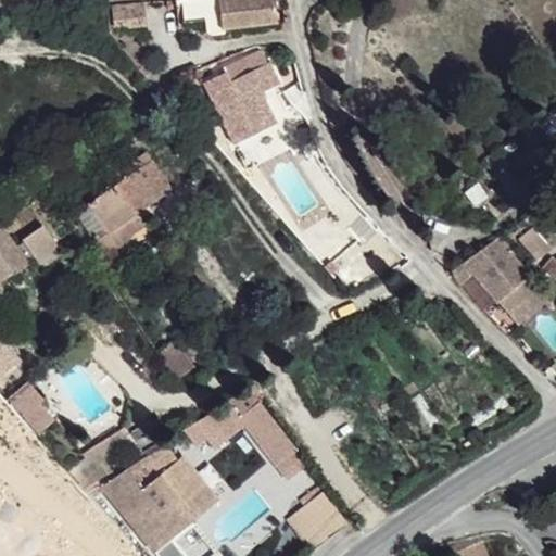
[(175,0),(176,5),(182,4),(184,21),(205,19),(206,32),(212,37),(226,35),(225,28),(278,22),(275,0),(175,0)]
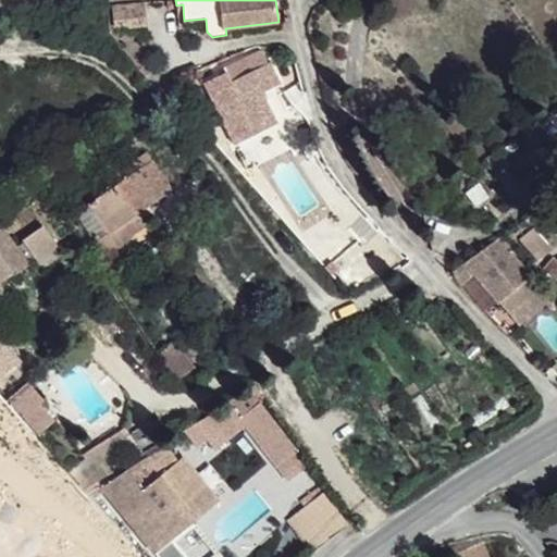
[(144,1),(113,4),(115,26),(128,25),(128,27),(146,25),(144,1)]
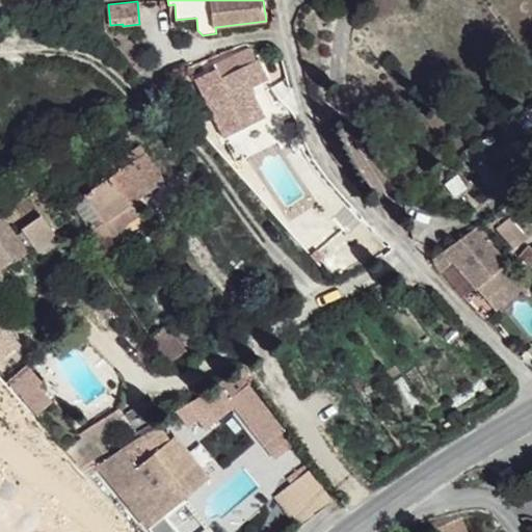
[(62,10),(50,11),(51,23),(63,22),(62,10)]
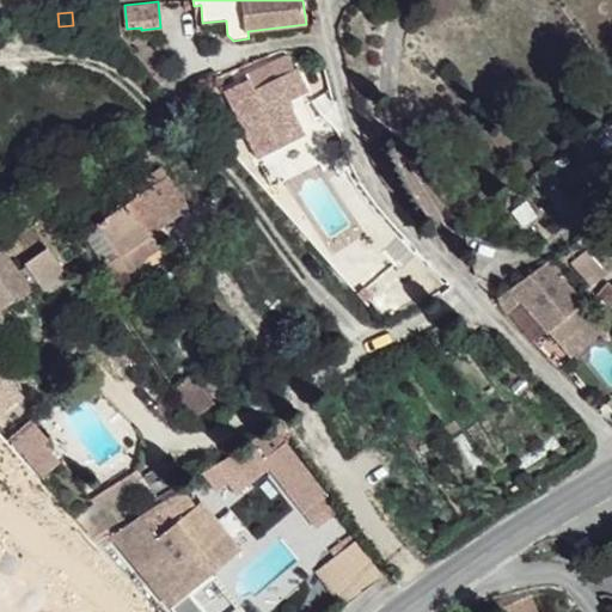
[(228,99),(256,158),(305,135),(293,110),(288,101),(307,90),(297,67),(293,68),(287,54),(245,73),(252,87),(245,91),(240,81),(231,86),(236,97),(228,99)]
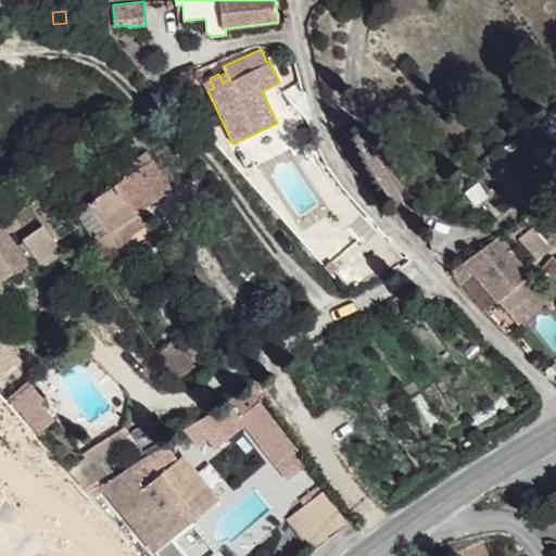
[(210,78),(203,81),(207,90),(214,88),(210,78)]
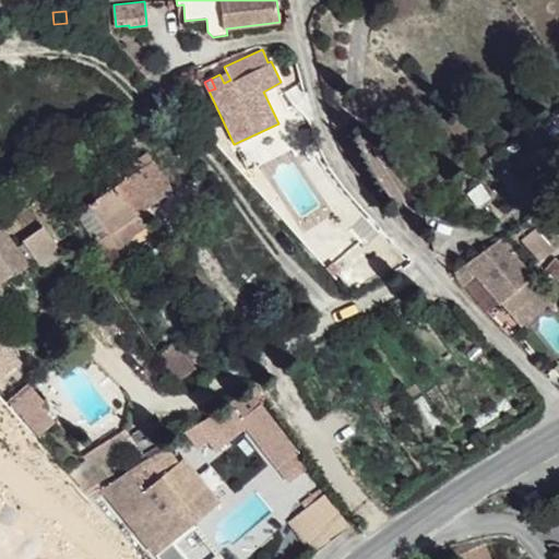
[(281,82),(263,92),(268,100),(285,91),(281,82)]
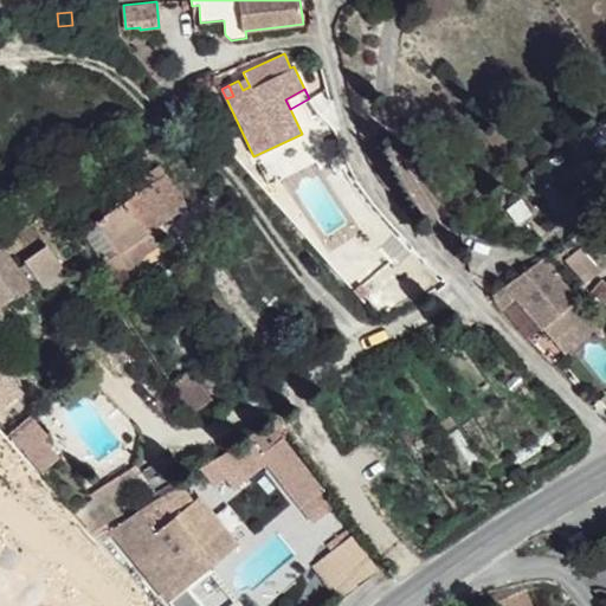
[(96,221),(114,247),(101,257),(114,275),(147,252),(139,240),(154,230),(187,206),(159,165),(118,193),(124,202),(96,221)]
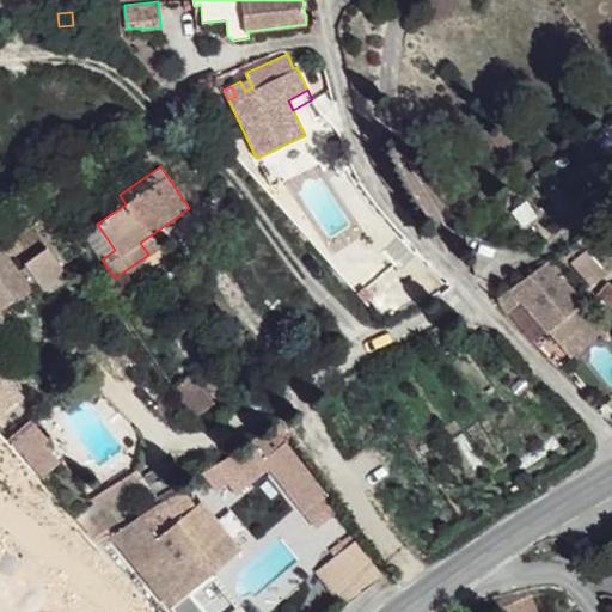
[(155,232),(140,243),(148,255),(163,244),(155,232)]
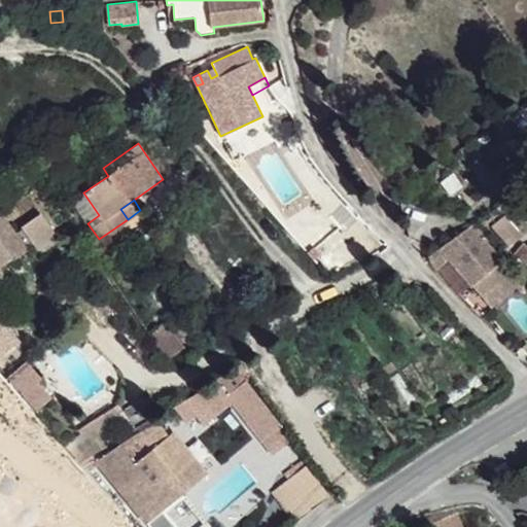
[(0,210),(0,266),(28,246),(2,210),(0,210)]
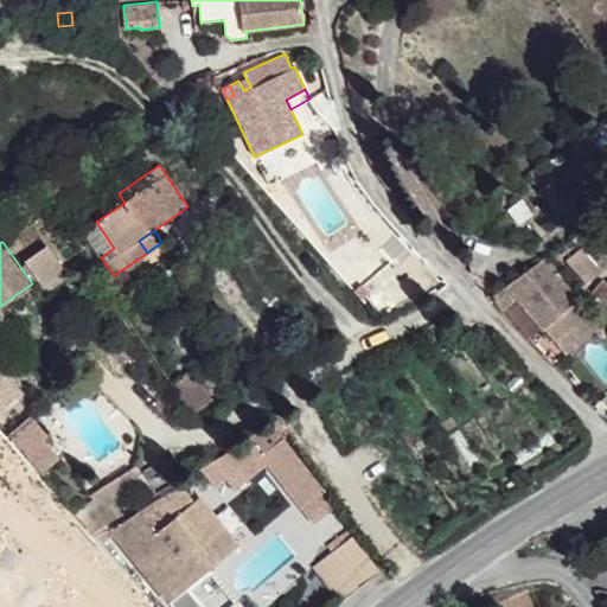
[(592,260),(581,269),(590,279),(601,269),(592,260)]
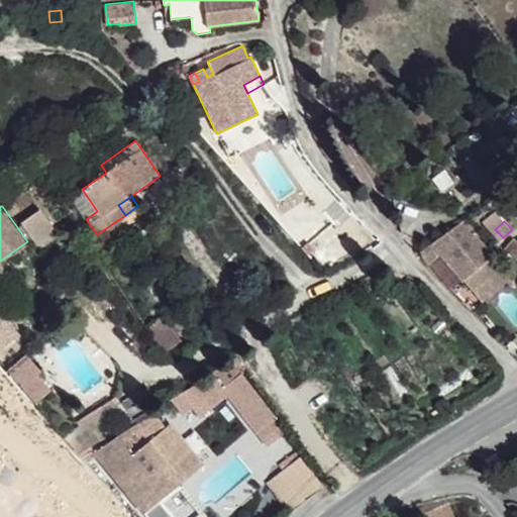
[(458,277),(461,280),(464,279),(474,292),(502,270),(463,223),(417,255),(428,266),(440,255),(458,277)]
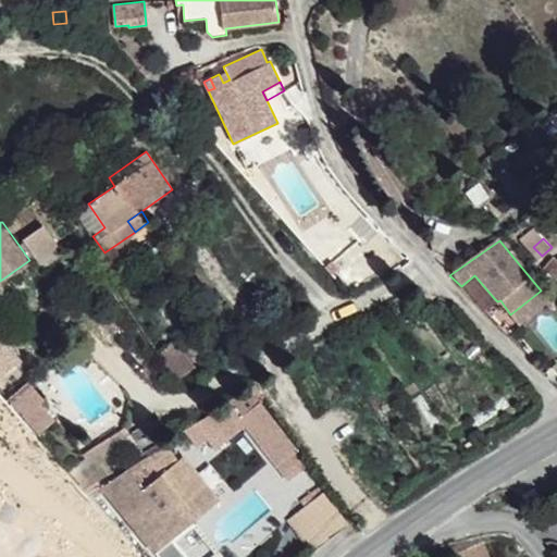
[(335,272),(353,292),(382,273),(363,256),(335,272)]
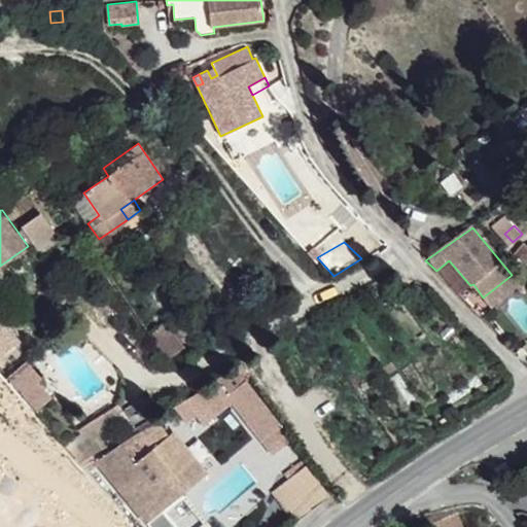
[(514,254),(525,265),(526,261),(526,245),(523,243),(514,254)]
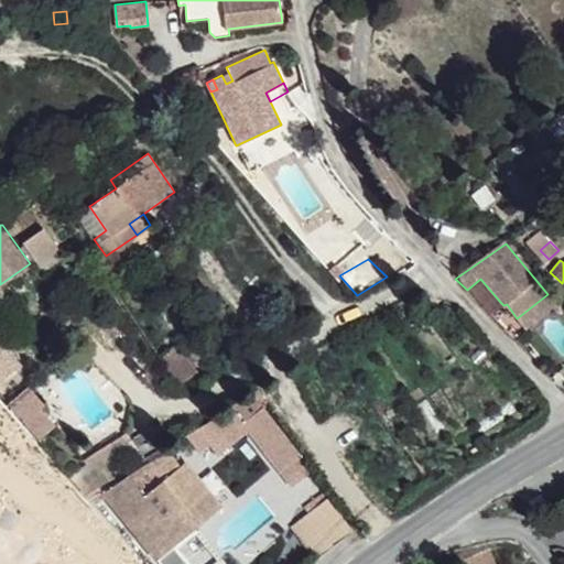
[(0,335),(0,382),(23,366),(0,335)]
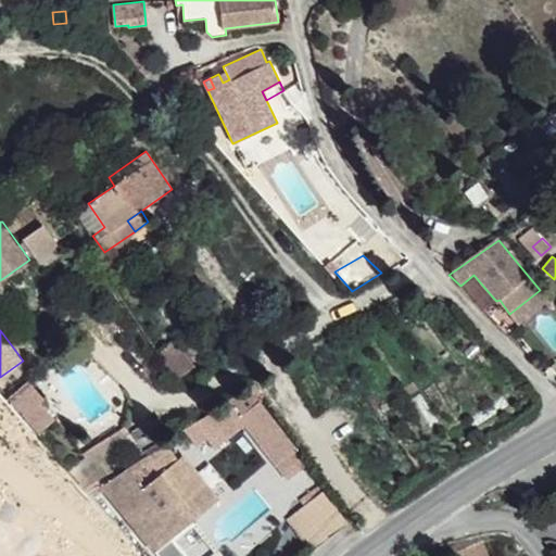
[(176,339),(158,351),(174,378),(193,366),(176,339)]
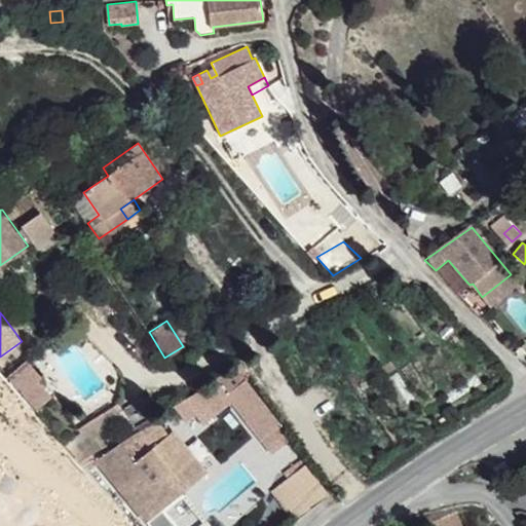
[(34,412),(53,396),(25,361),(5,376),(34,412)]
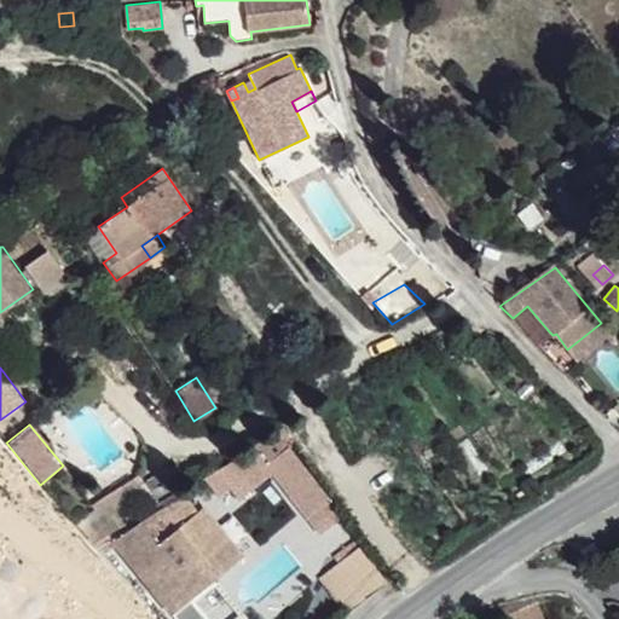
[(203,484),(227,513),(273,478),(318,534),(345,514),(276,427),(203,484)]
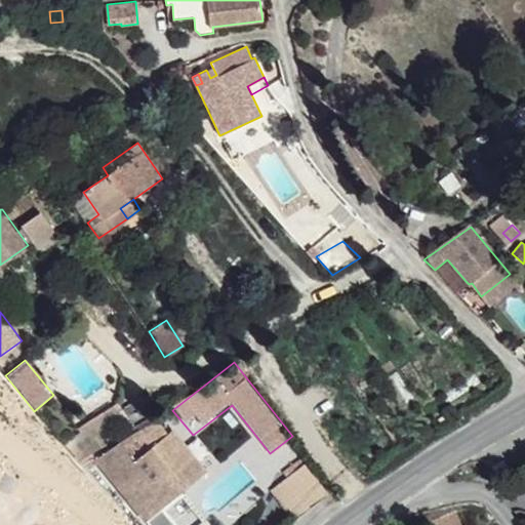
[(125,411),(131,421),(158,406),(152,396),(125,411)]
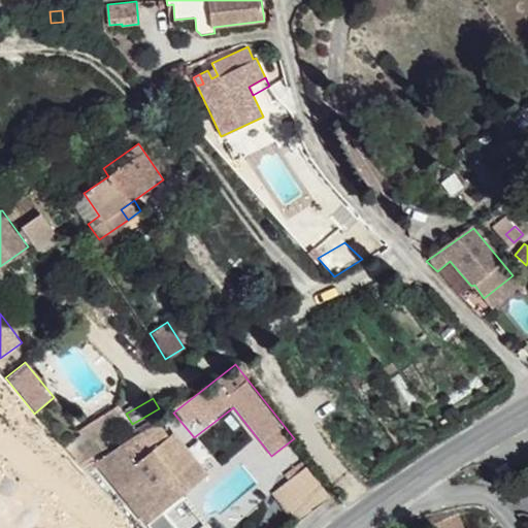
[(121,406),(96,419),(106,437),(130,426),(121,406)]
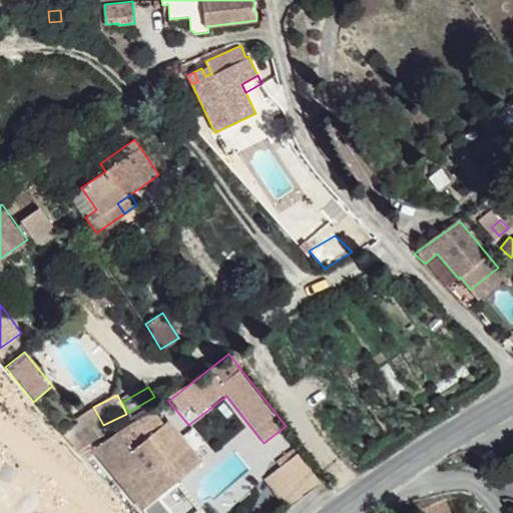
[(94,449),(140,508),(155,495),(199,461),(167,421),(130,450),(116,432),(94,449)]
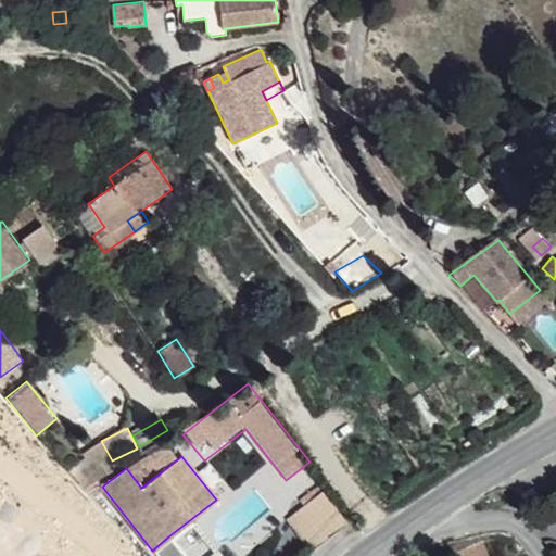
[(310,544),(343,516),(320,490),(287,519),(310,544)]
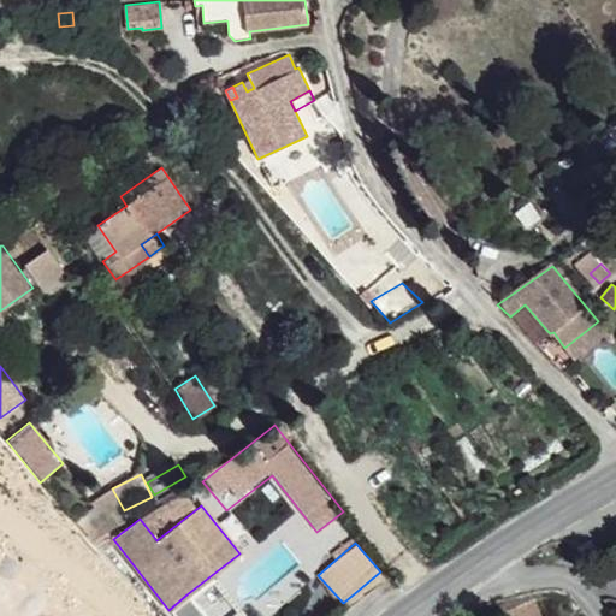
[(187,594),(169,610),(173,615),(194,615),(200,612),(187,594)]
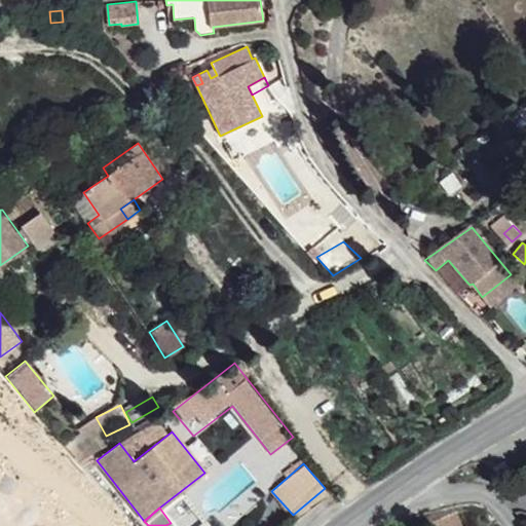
[(462,525),(457,511),(424,525),(462,525)]
